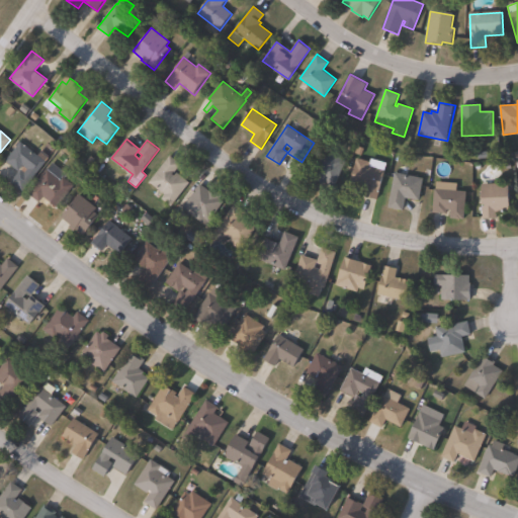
[(47,162),(22,191),(10,182),(20,169),(25,173),(28,169),(22,165),(18,171),(5,161),(20,142),(47,162)]
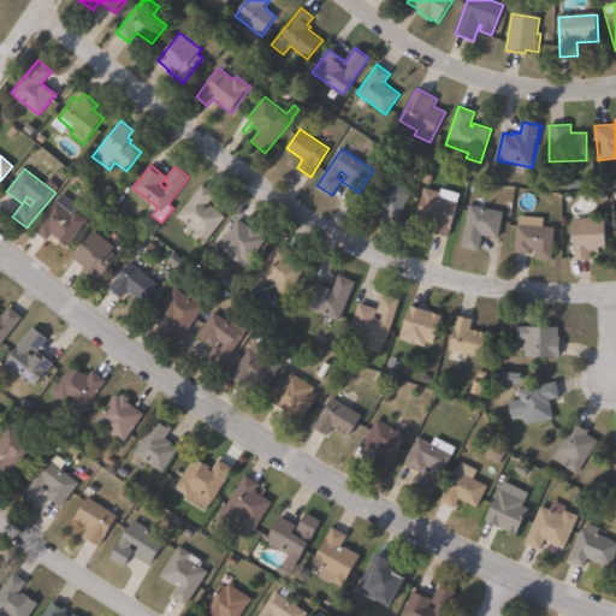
[(388,179),(413,190),(400,221),(381,214),(380,218),(374,215),(375,211),(371,207),(381,182),(386,184),(388,179)]
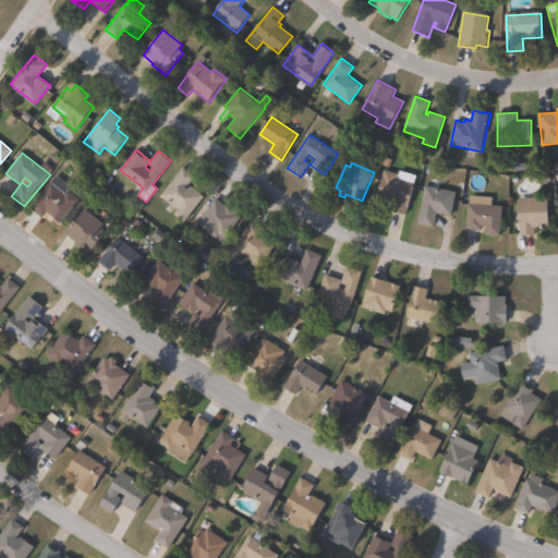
[(186,187),(189,189),(191,185),(205,195),(184,221),(174,214),(178,209),(160,196),(183,167),(195,177),(186,187)]
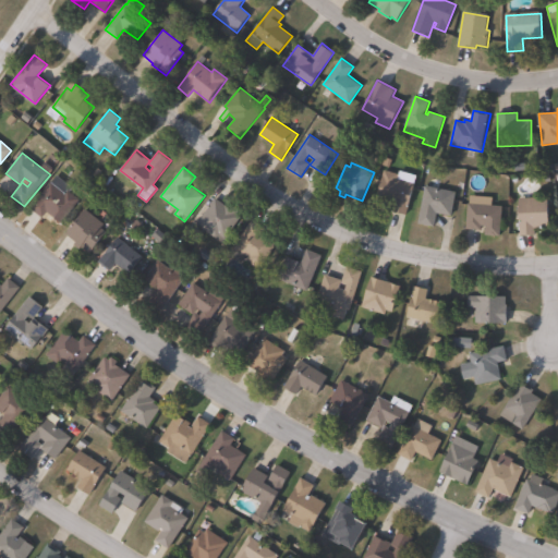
[(400,170),(417,176),(405,215),(392,211),(393,209),(386,207),(388,203),(376,198),(385,170),(399,174),(400,170)]
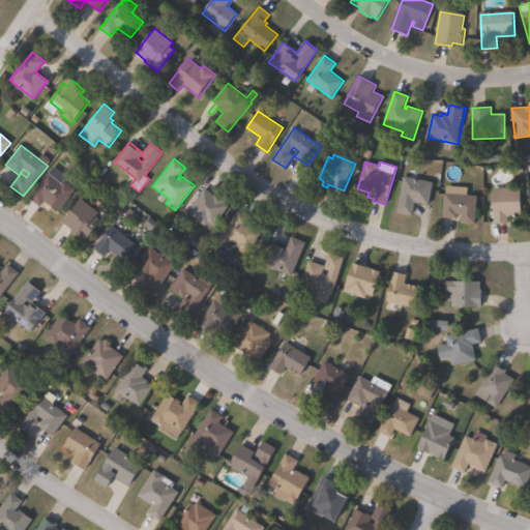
[(434,182),(430,205),(415,203),(413,215),(398,212),(404,177),(411,170),(418,172),(417,179),(434,182)]
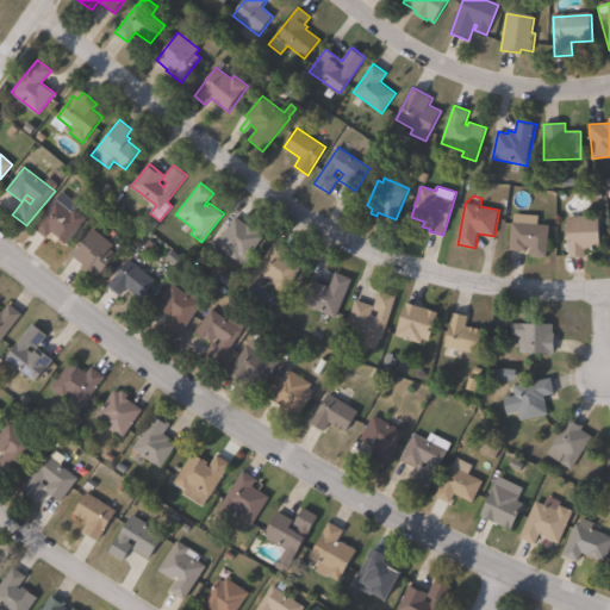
[(56,199),(72,212),(75,207),(88,218),(67,246),(58,238),(60,237),(53,230),(47,237),(33,226),(56,199)]
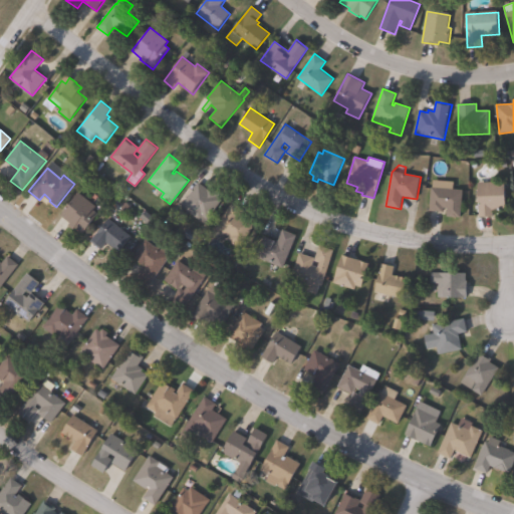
[(198,182),(212,192),(215,189),(220,193),(218,197),(223,200),(208,220),(203,216),(200,220),(181,207),(198,182)]
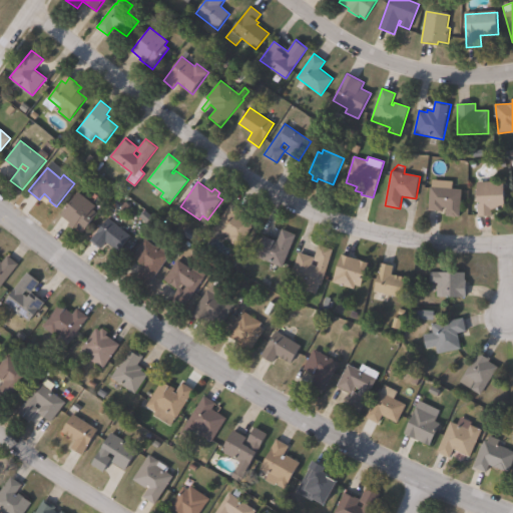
[(493,215),(479,216),(477,182),(504,181),(506,209),(493,210),(493,215)]
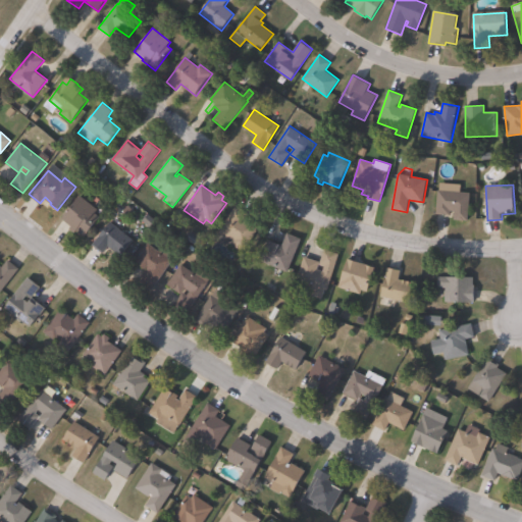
[(471,193),(469,222),(455,221),(455,211),(452,210),(451,216),(436,215),(438,191),(471,193)]
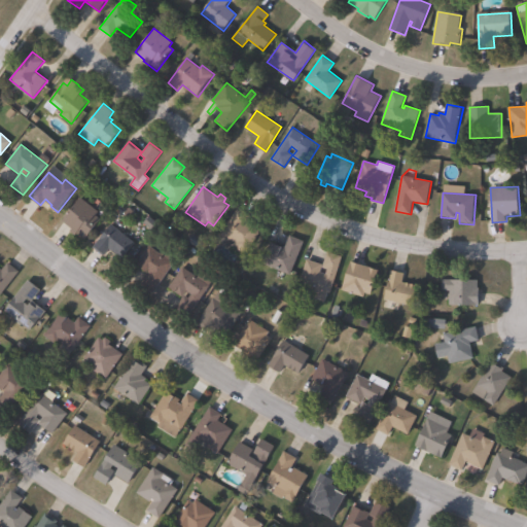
[(100,218),(84,239),(77,233),(75,235),(70,231),(72,229),(63,220),(80,198),(98,211),(96,215),(100,218)]
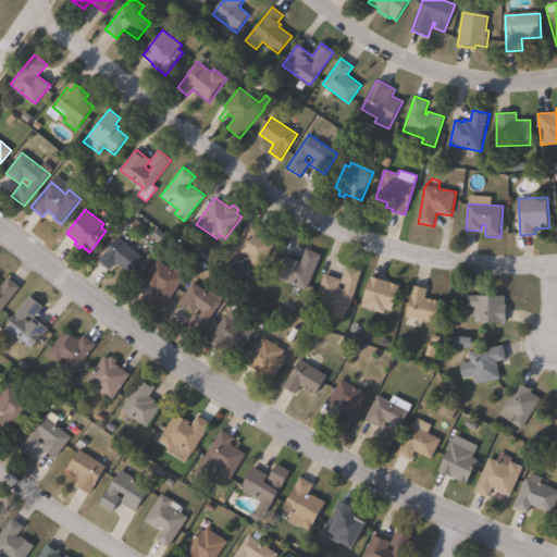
[(276,244),(260,269),(247,260),(249,257),(245,255),(240,261),(230,254),(252,219),(264,226),(260,234),(276,244)]
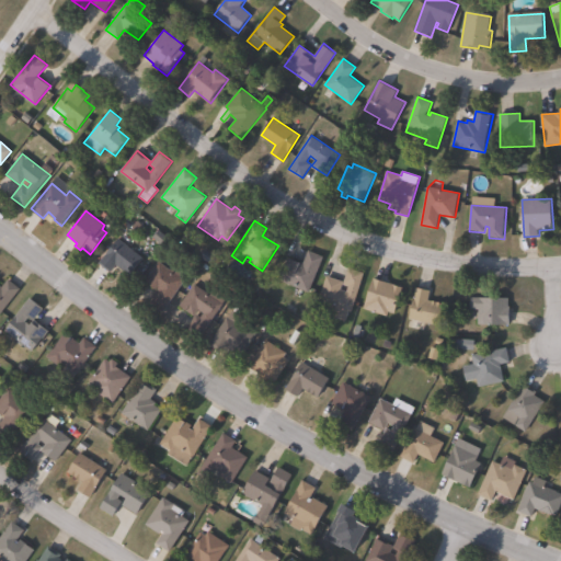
[(144,258),(130,274),(117,263),(111,273),(99,263),(118,238),(144,258)]
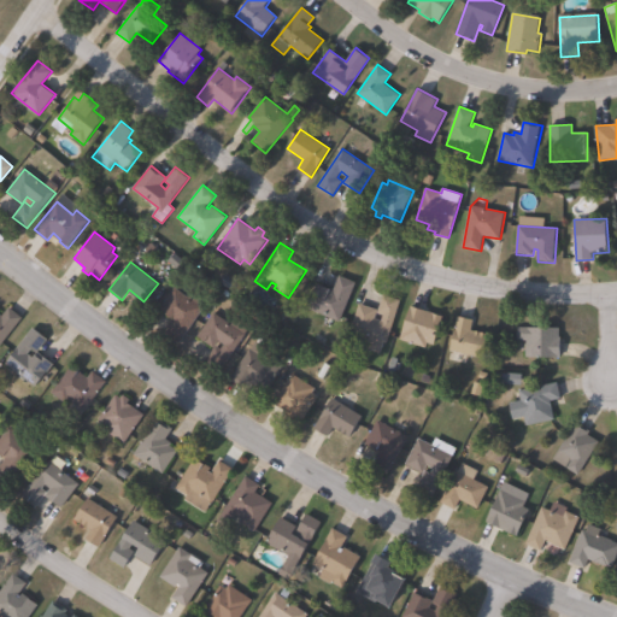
[(357,283),(340,322),(307,309),(317,283),(333,291),(339,276),(357,283)]
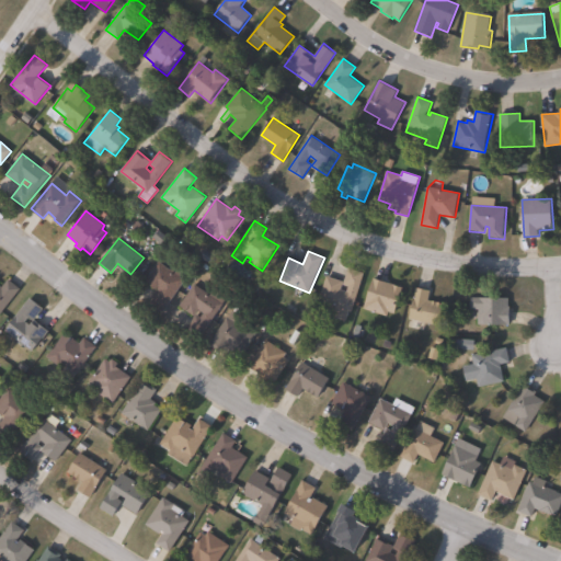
[(159,262),(169,268),(173,262),(184,270),(180,276),(185,281),(163,311),(150,302),(158,290),(145,282),(159,262)]
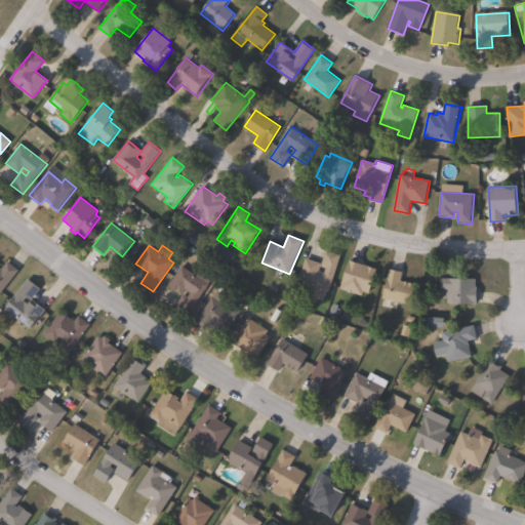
[(341,255),(326,301),(311,296),(314,287),(298,282),(306,259),(321,265),(320,271),(325,272),(327,268),(322,266),(327,251),(341,255)]
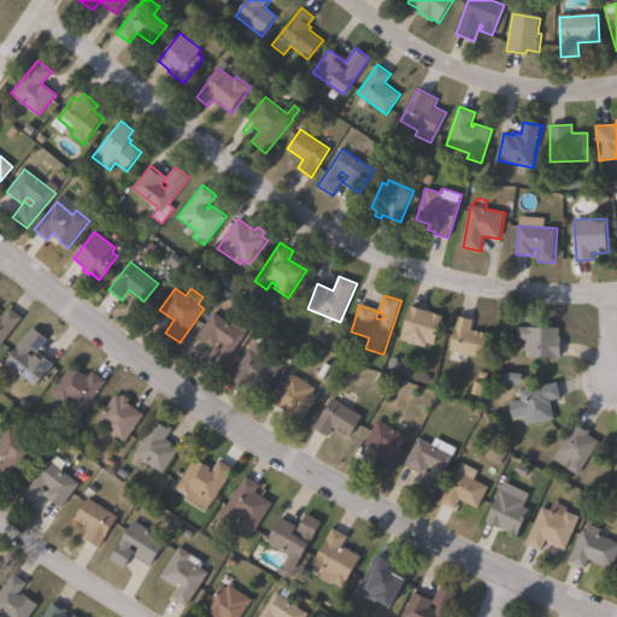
[(444,316),(435,346),(428,344),(427,348),(401,340),(411,306),(444,316)]
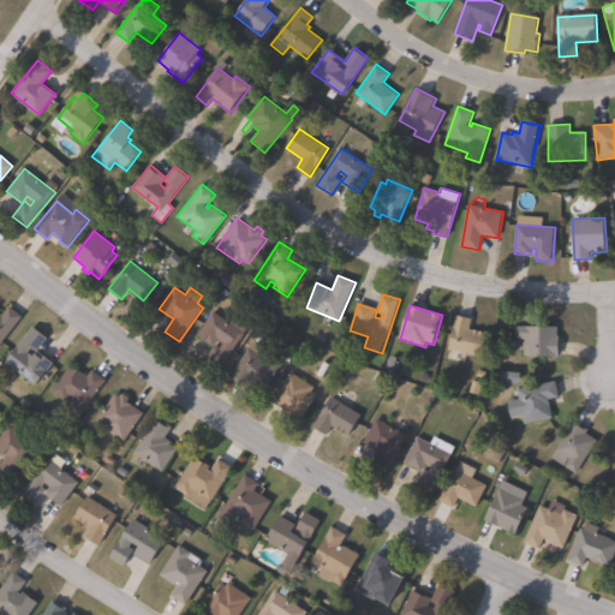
[(0,315),(1,316),(9,306),(22,317),(0,345),(0,315)]
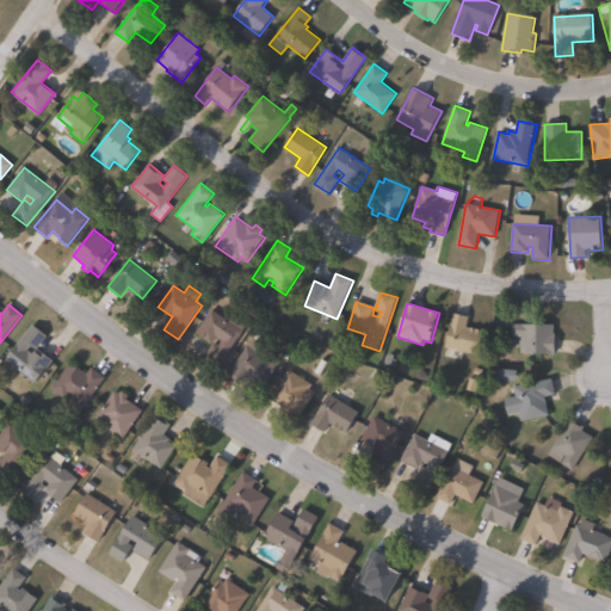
[(213,310),(234,325),(241,316),(250,322),(221,364),(207,355),(214,343),(220,346),(222,341),(216,337),(211,344),(196,333),(213,310)]
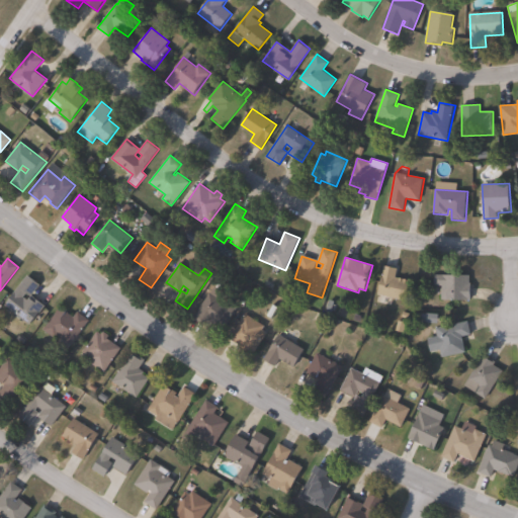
[(416,282),(411,303),(378,294),(384,265),(398,269),(396,277),(416,282)]
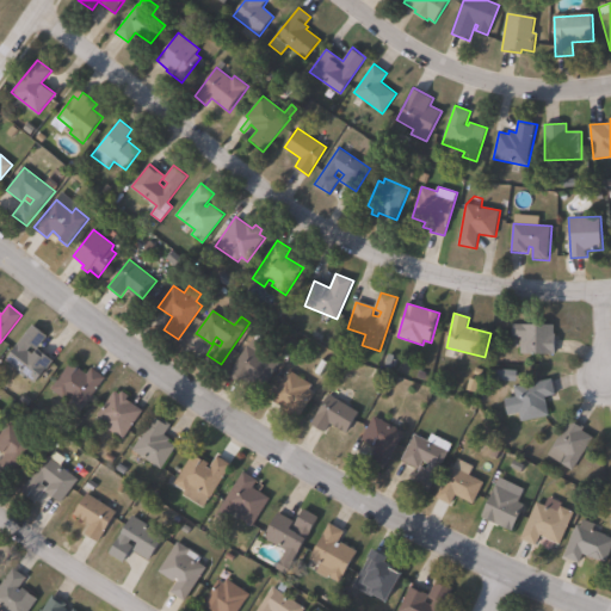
[(556,334),(555,353),(522,352),(523,337),(513,337),(513,323),(554,325),(554,334),(556,334)]
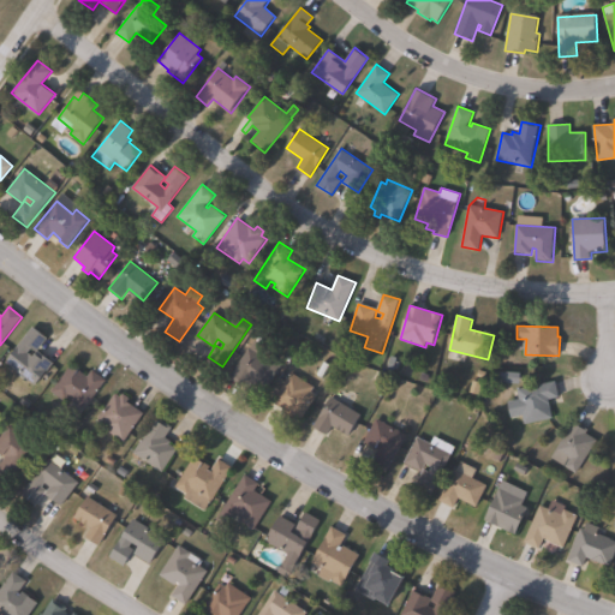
[(53,363),(35,386),(6,362),(34,327),(47,338),(37,351),(53,363)]
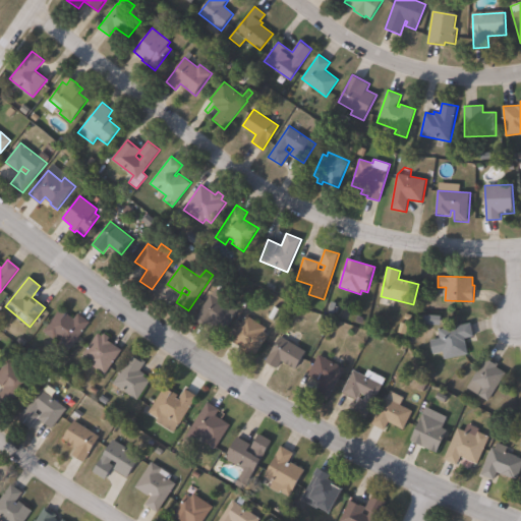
[(238,309),(224,332),(209,323),(206,328),(194,320),(210,296),(208,294),(212,287),(231,299),(229,302),(238,309)]
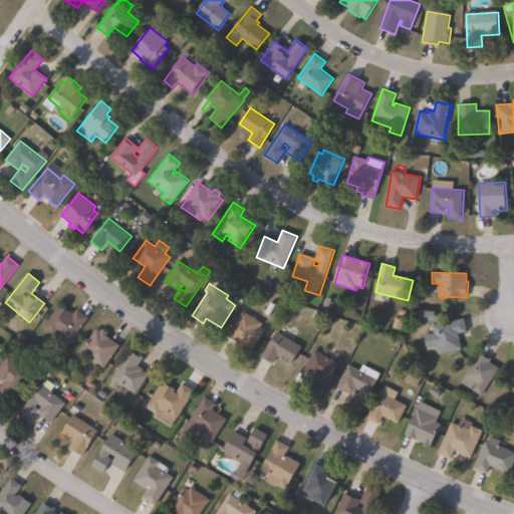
[(59,305),(73,315),(77,309),(88,317),(71,342),(57,332),(54,335),(43,327),(59,305)]
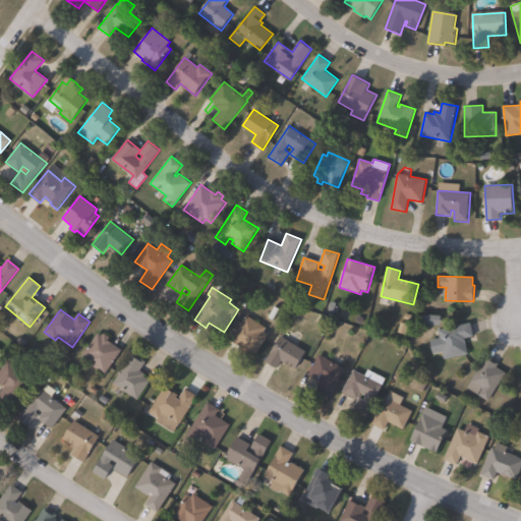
[(268,335),(254,355),(230,340),(246,315),(266,328),(264,332),(268,335)]
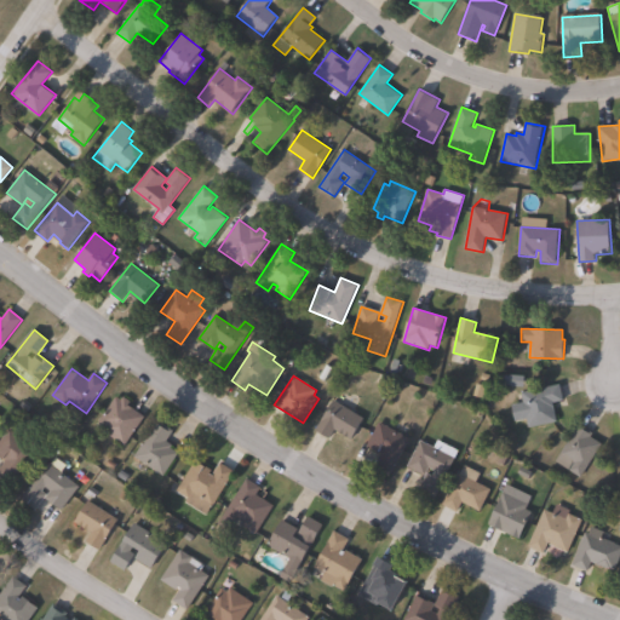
[(555,403),(558,422),(529,428),(527,419),(516,422),(512,405),(524,402),(522,392),(562,384),(564,401),(555,403)]
